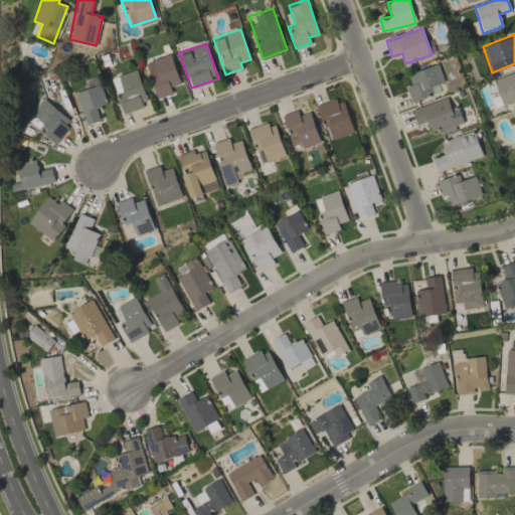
[(181,83),(171,53),(145,62),(157,99),(172,93),(170,88),(181,83)]
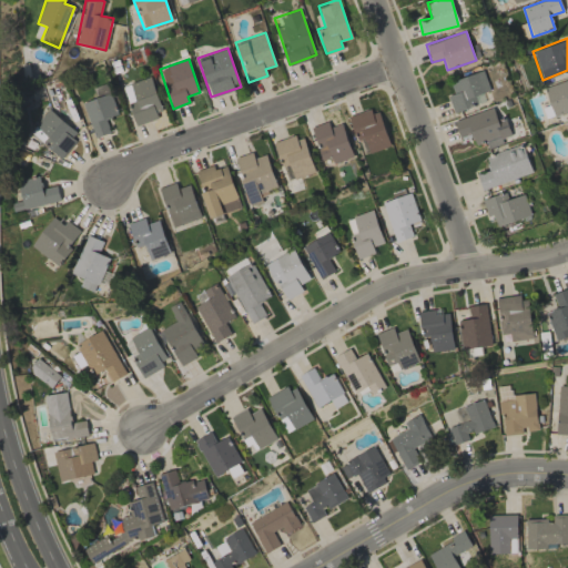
[(454,93),(447,95),(453,112),(482,102),(478,94),(490,91),(483,70),(449,82),(454,93)]
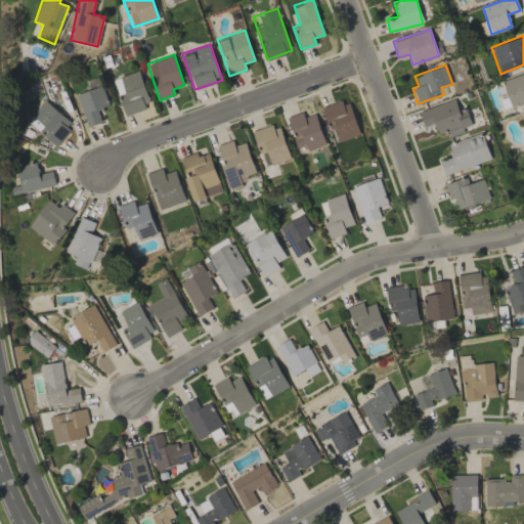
[(150,105),(139,71),(113,80),(125,115),(150,105)]
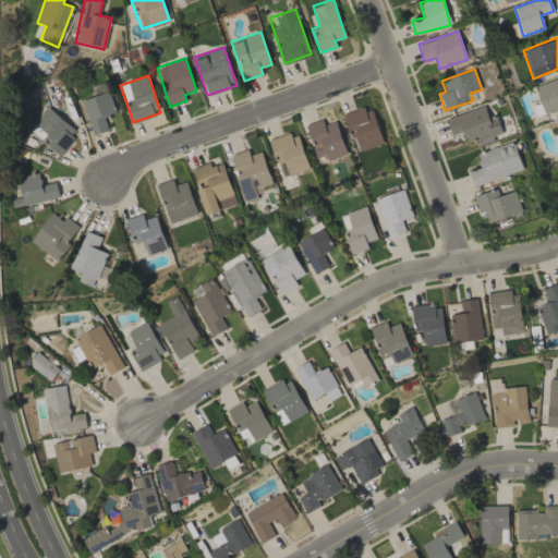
[(557,77),(534,86),(544,113),(557,108),(557,77)]
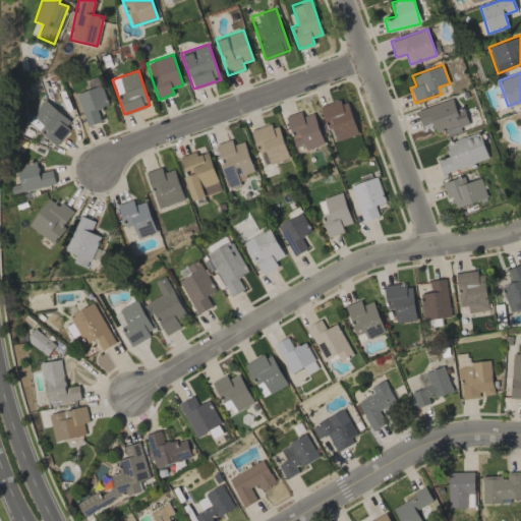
[(75,95),(88,126),(101,121),(97,109),(108,105),(101,84),(75,95)]
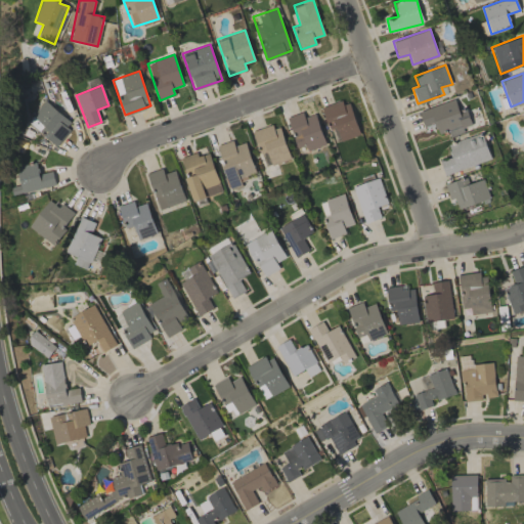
[(349,99),(322,107),(330,130),(336,128),(340,141),(360,134),(349,99)]
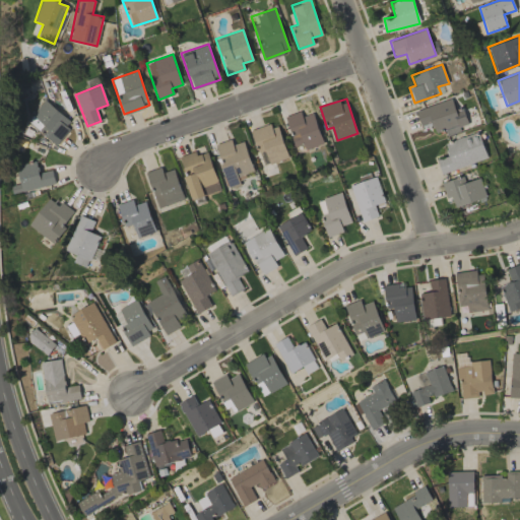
[(447,136),(461,131),(459,126),(468,124),(463,109),(455,111),(451,99),(415,110),(420,125),(431,122),(434,132),(445,128),(447,136)]
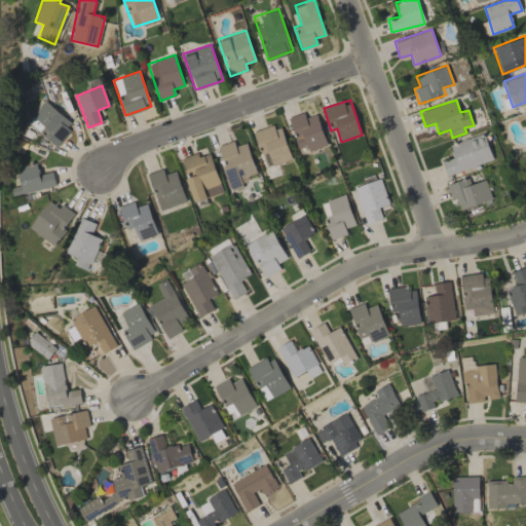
[(73,125),(46,101),(28,121),(54,146),(73,125)]
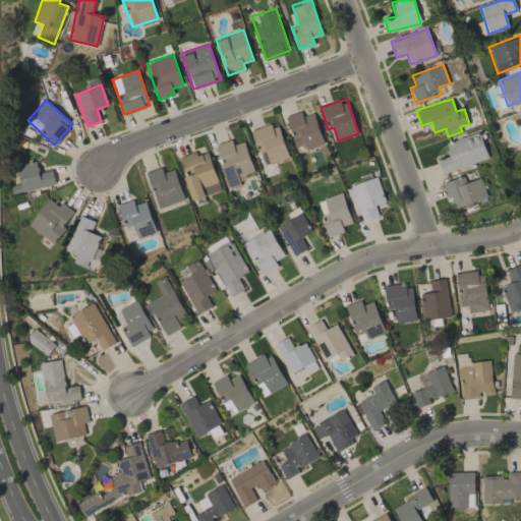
[(252,131),(265,166),(289,158),(277,122),(252,131)]
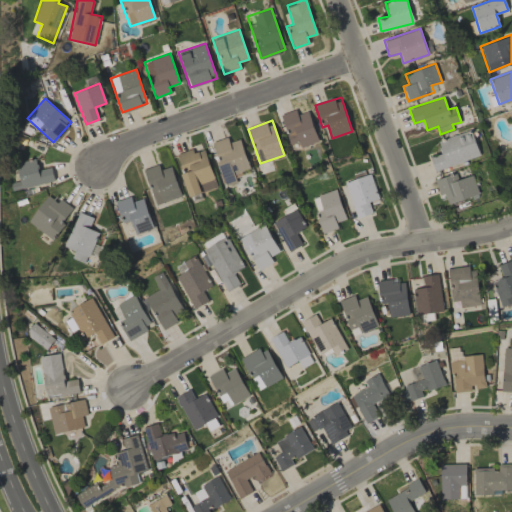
[(480,155),(471,129),(437,141),(441,153),(429,157),(434,171),(480,155)]
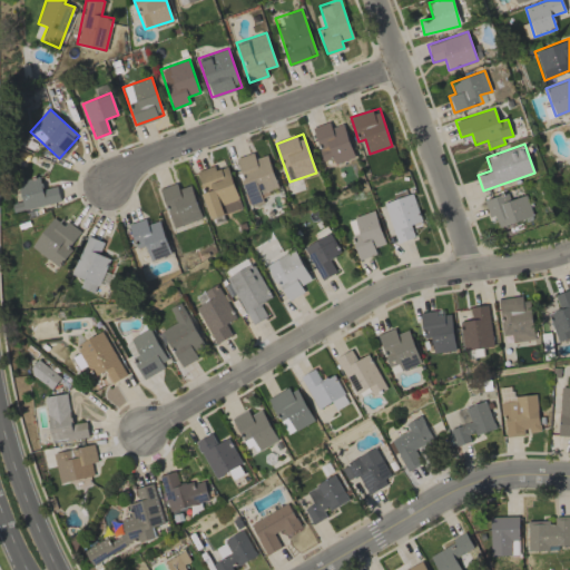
[(267,155),(255,158),(253,153),(235,158),(249,204),(262,200),(259,193),(277,187),(267,155)]
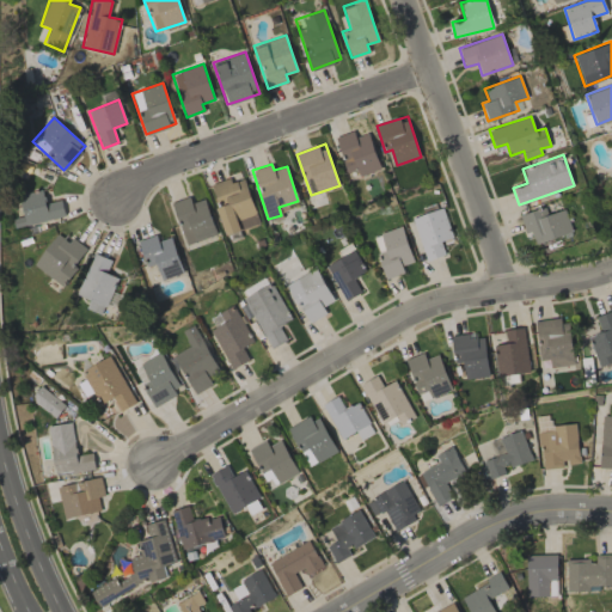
[(259,224),(244,178),(231,183),(230,177),(209,184),(227,236),(259,224)]
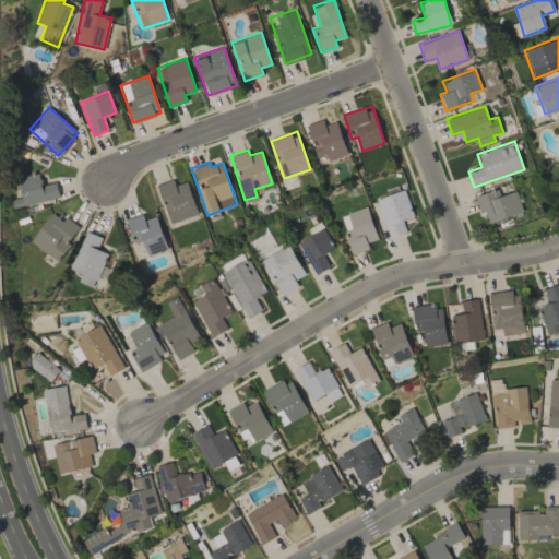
[(59,197),(56,182),(42,186),(38,173),(16,178),(22,197),(10,200),(12,209),(59,197)]
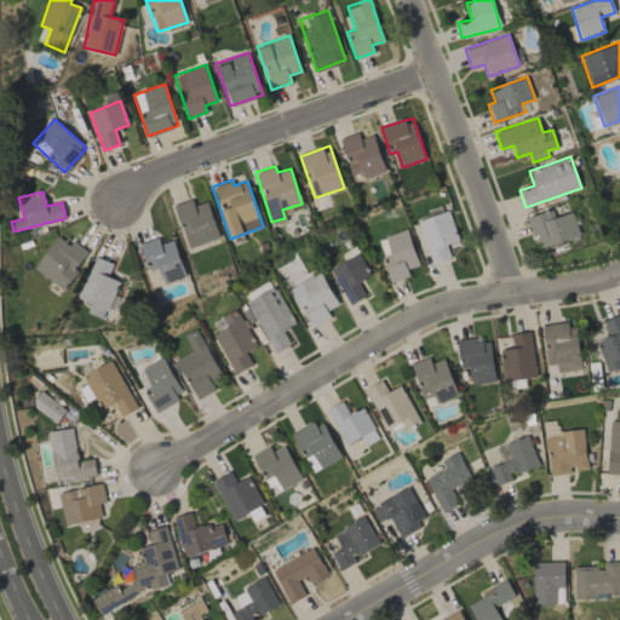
[(219,237),(207,201),(194,206),(191,199),(173,206),(188,248),(219,237)]
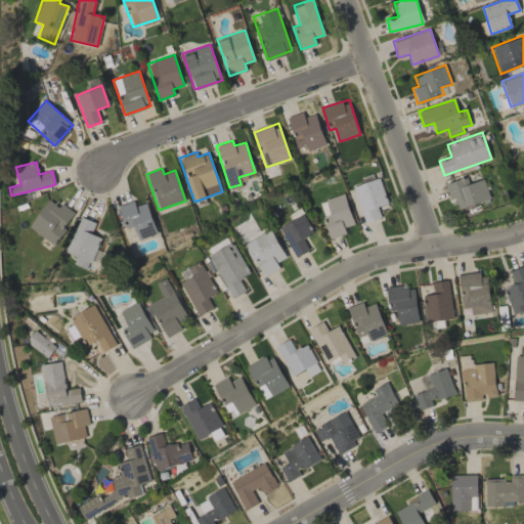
[(364,223),(381,218),(377,207),(387,204),(379,177),(352,186),(364,223)]
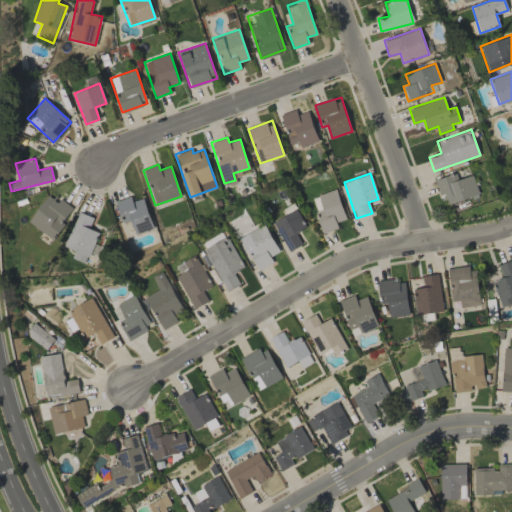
[(448,204),(479,194),(472,175),(457,180),(455,173),(434,180),(439,195),(444,193),(448,204)]
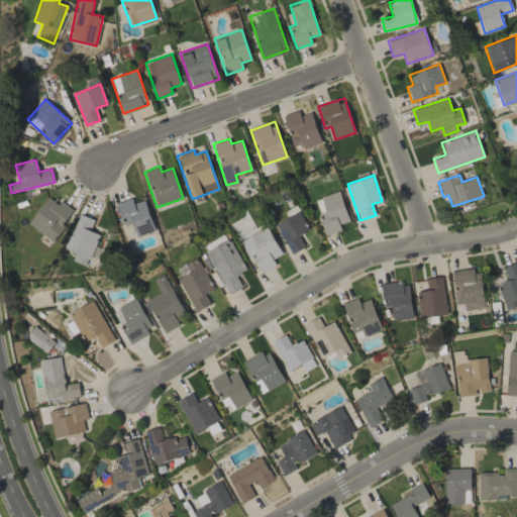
[(349,221),(338,191),(313,200),(326,235),(341,230),(339,224),(349,221)]
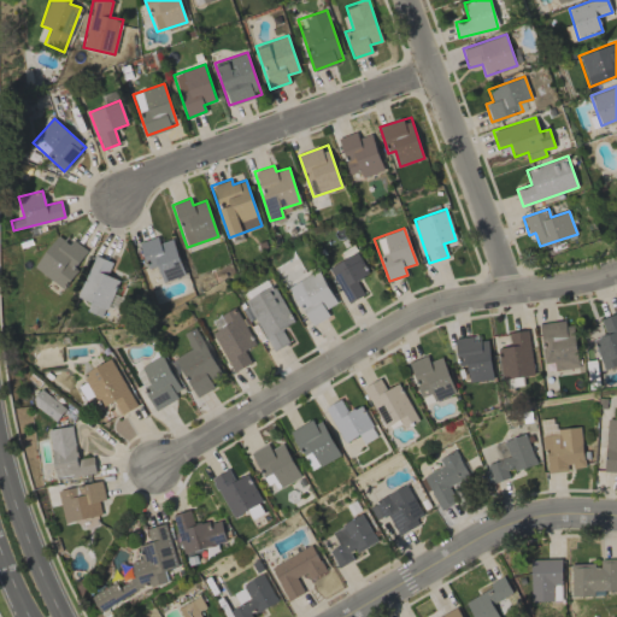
[(34,266),(62,288),(89,252),(72,239),(69,244),(57,235),(34,266)]
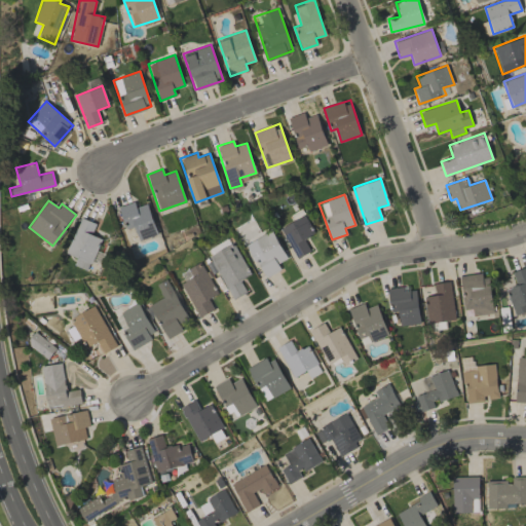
[(139,240),(157,234),(147,203),(136,207),(134,201),(118,207),(125,229),(134,226),(139,240)]
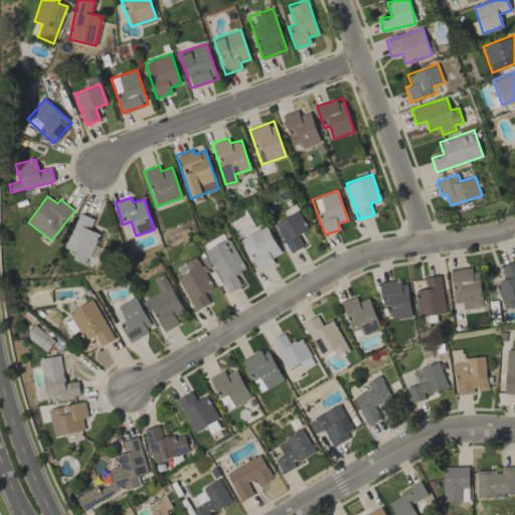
[(308,228),(298,210),(274,222),(290,253),(304,246),(297,233),(308,228)]
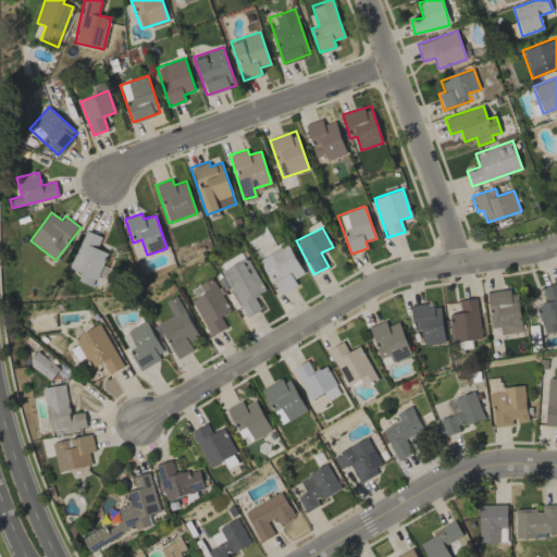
[(101,236),(86,230),(70,268),(82,273),(78,281),(93,287),(107,252),(97,248),(101,236)]
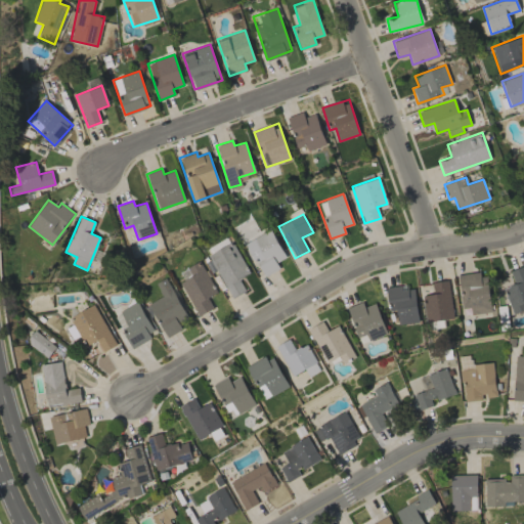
[(263,276),(279,268),(276,262),(285,257),(270,229),(245,243),(263,276)]
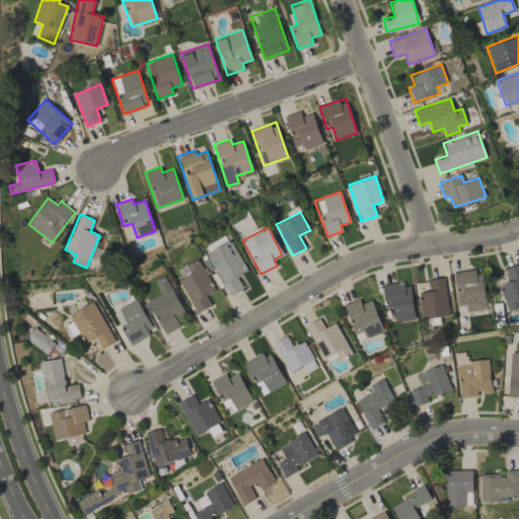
[(202,253),(211,272),(215,269),(229,295),(242,289),(236,277),(246,272),(230,239),(202,253)]
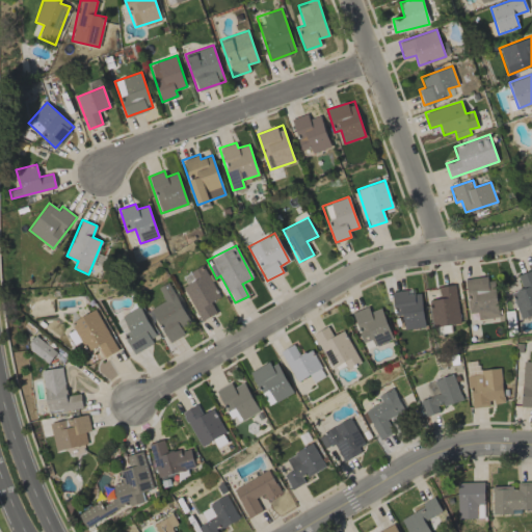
[(201,321),(216,313),(211,302),(220,297),(203,265),(189,272),(194,281),(182,287),(201,321)]
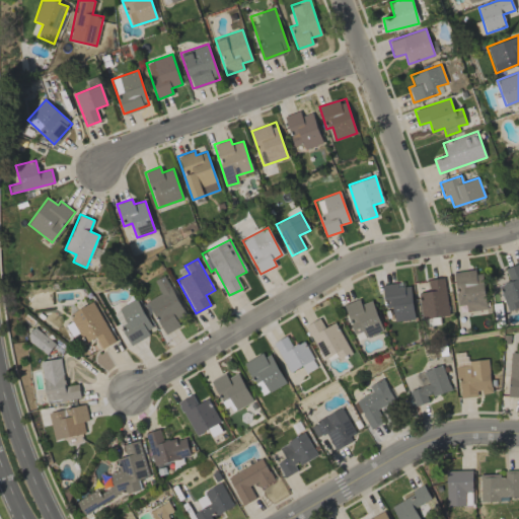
[(509,282),(499,285),(507,310),(518,306),(518,263),(505,268),(509,282)]
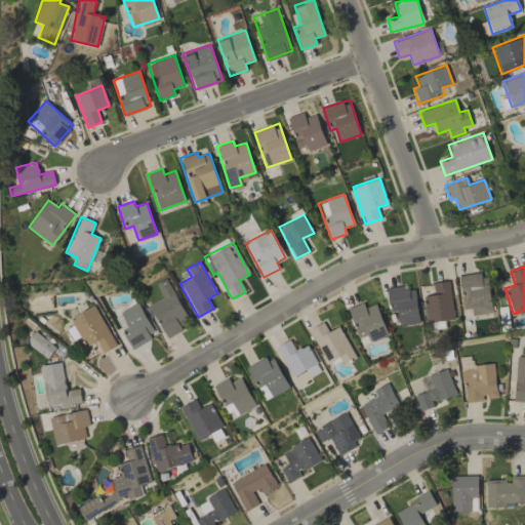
[(463,316),(492,312),(486,273),(457,277),(463,316)]
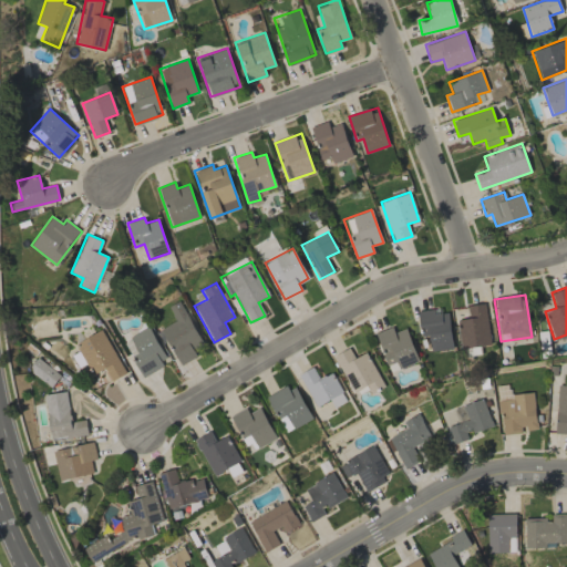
[(160,329),(181,366),(196,356),(193,350),(204,343),(178,300),(168,307),(175,320),(160,329)]
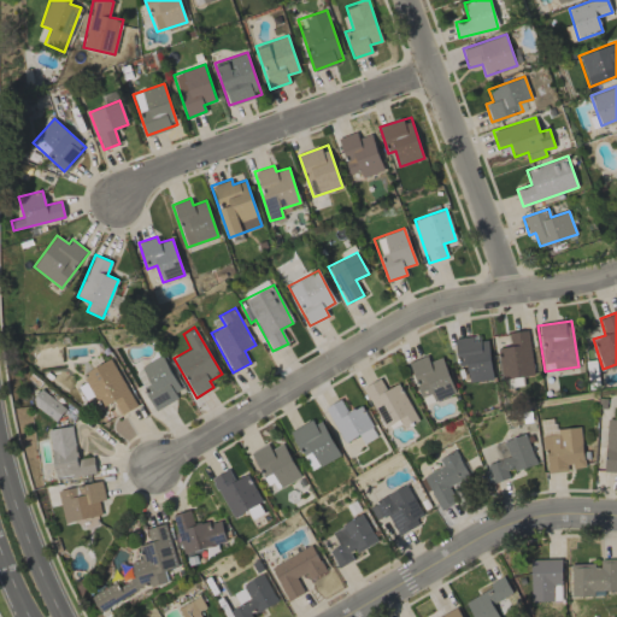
[(500,378),(532,376),(529,330),(507,331),(509,346),(499,347),(500,378)]
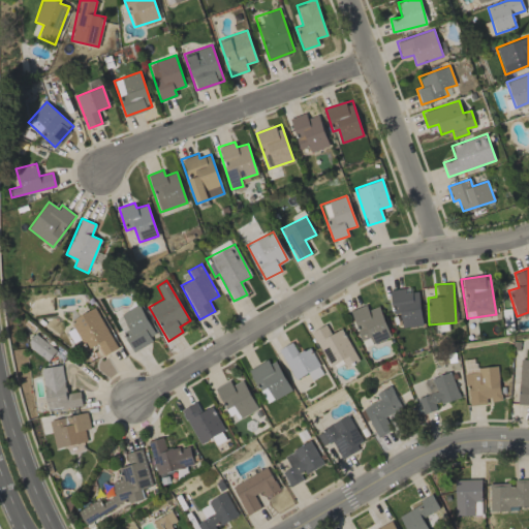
[(419,288),(390,290),(392,313),(401,313),(401,328),(422,327),(419,288)]
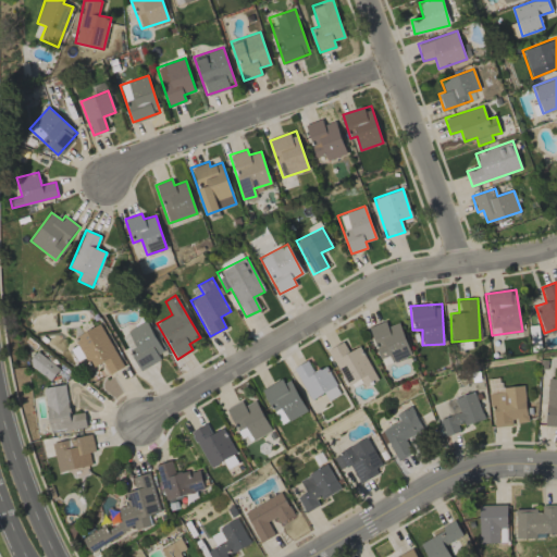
[(398,322),(387,326),(385,321),(368,327),(380,358),(390,355),(392,362),(411,355),(398,322)]
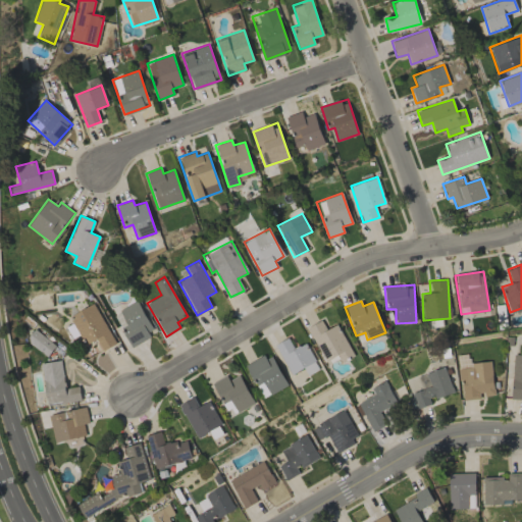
[(69,316),(85,346),(96,340),(102,351),(115,344),(94,303),(69,316)]
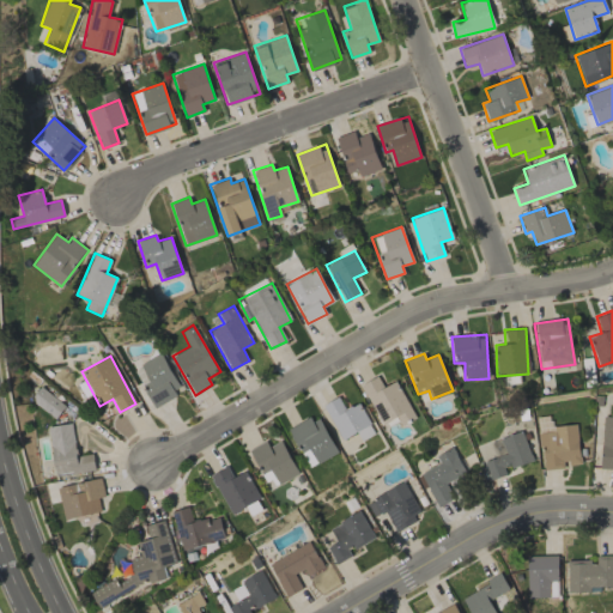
[(396,381),(383,387),(377,376),(360,384),(382,425),(398,417),(401,425),(416,418),(396,381)]
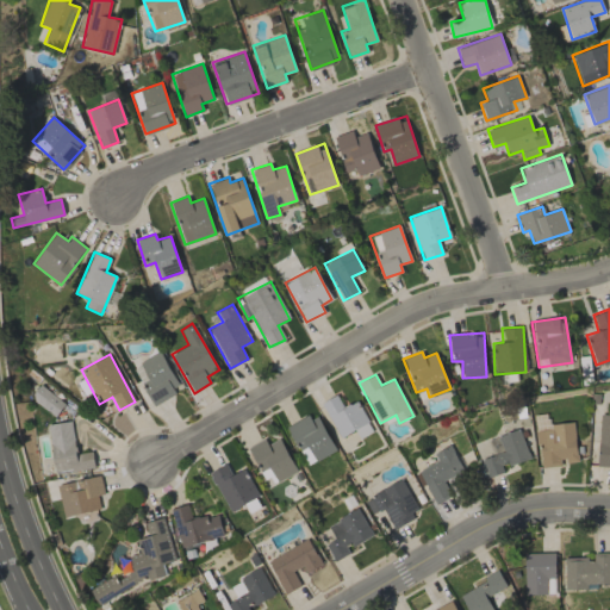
[(30,397),(54,417),(64,404),(41,384),(30,397)]
